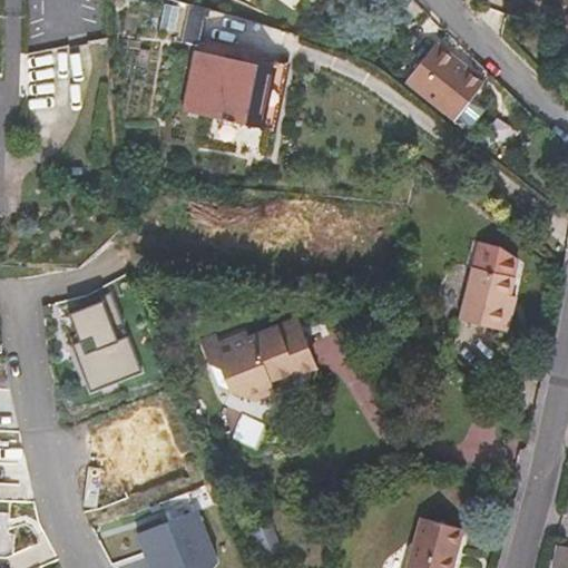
[(163,6),(158,30),(173,33),(178,9),(163,6)]
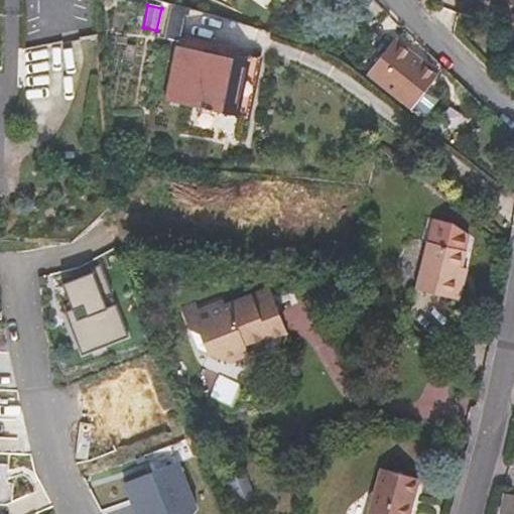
[(182,10),(172,7),(165,39),(176,42),(182,10)]
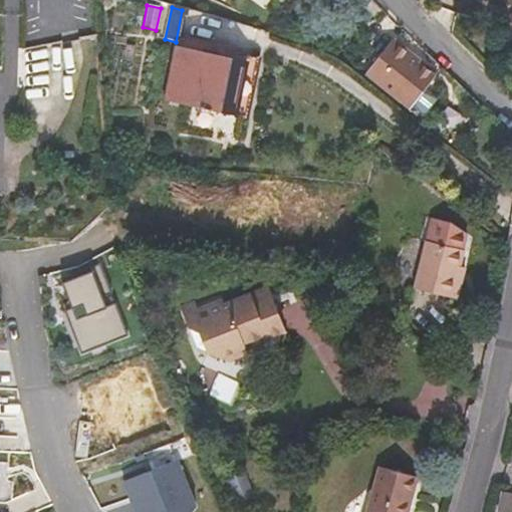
[(409,110),(435,77),(418,62),(414,68),(409,64),(415,56),(395,40),(365,75),(409,110)]
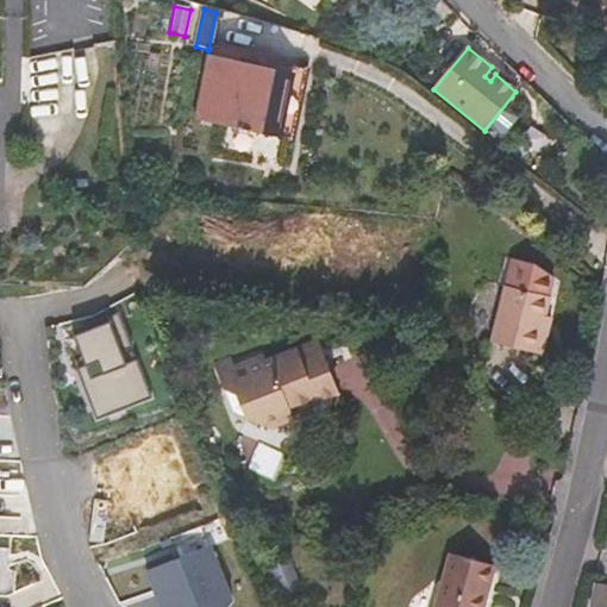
[(291,138),(304,69),(208,50),(206,61),(281,76),(269,133),(291,138)]
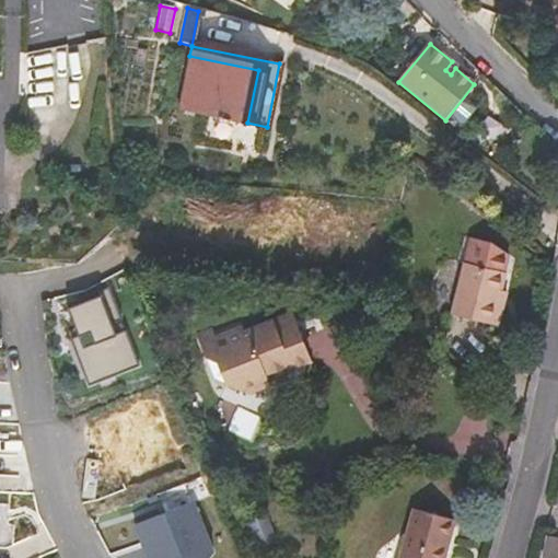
[(78,49),(26,57),(28,76),(59,71),(61,82),(82,79),(78,49)]
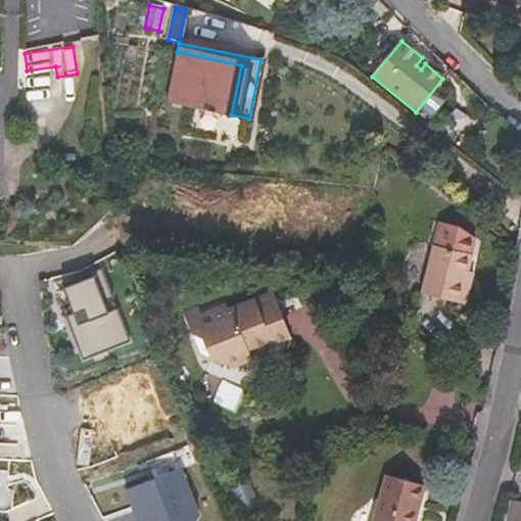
[(231,114),(241,65),(177,52),(167,101),(231,114)]
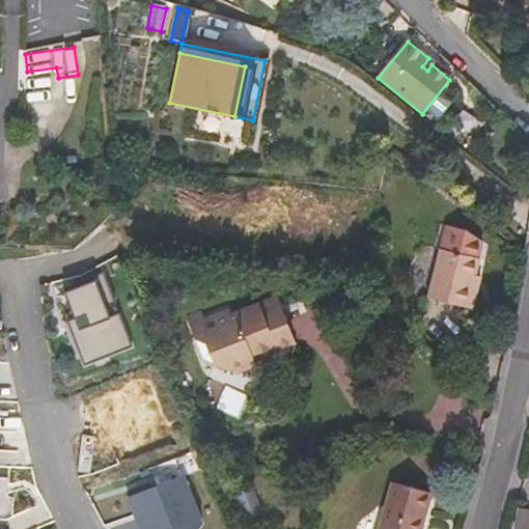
[(443,226),(438,250),(426,299),(464,307),(471,276),(475,258),(478,241),(467,231),(443,226)]
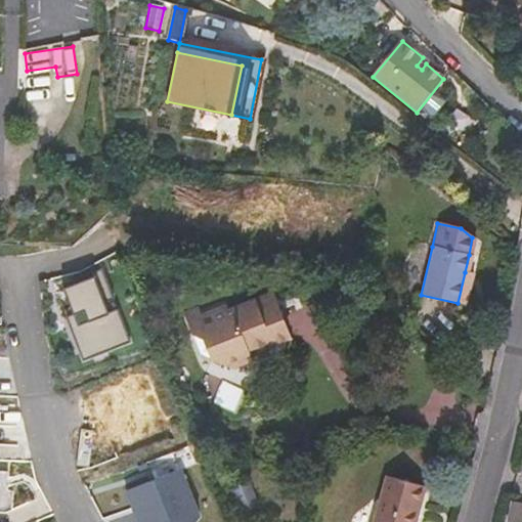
[(100,270),(60,286),(76,325),(46,337),(53,357),(77,348),(82,361),(128,342),(100,270)]
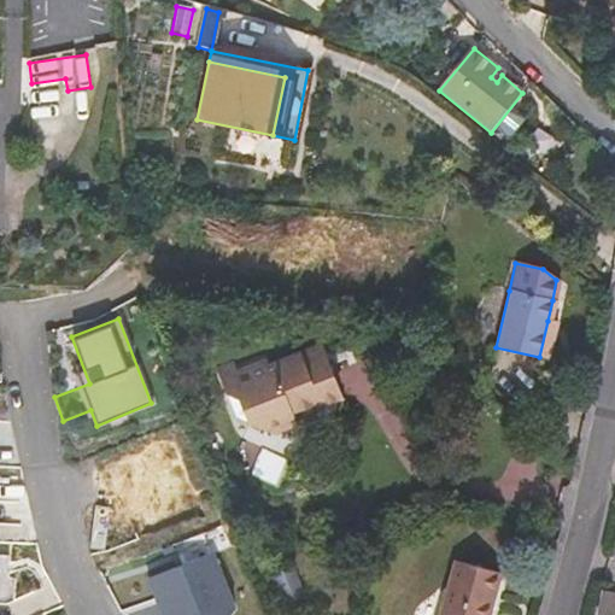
[(545,358),(554,322),(548,321),(539,357),(545,358)]
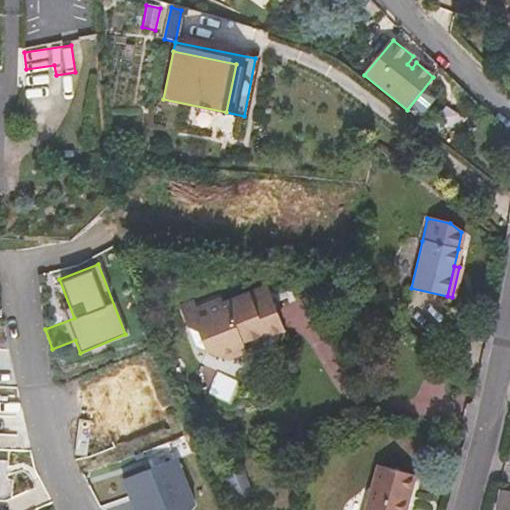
[(191,303),(180,307),(187,326),(199,330),(207,351),(227,360),(260,347),(264,339),(282,332),(265,289),(248,296),(247,295),(220,306),(218,301),(195,311),(191,303)]
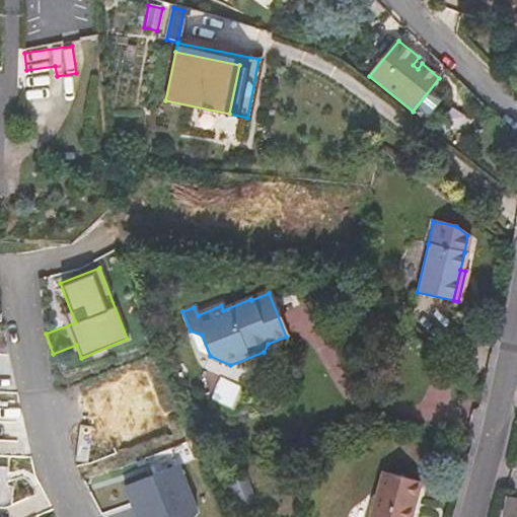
[(202,335),(190,330),(198,351),(210,356),(202,335)]
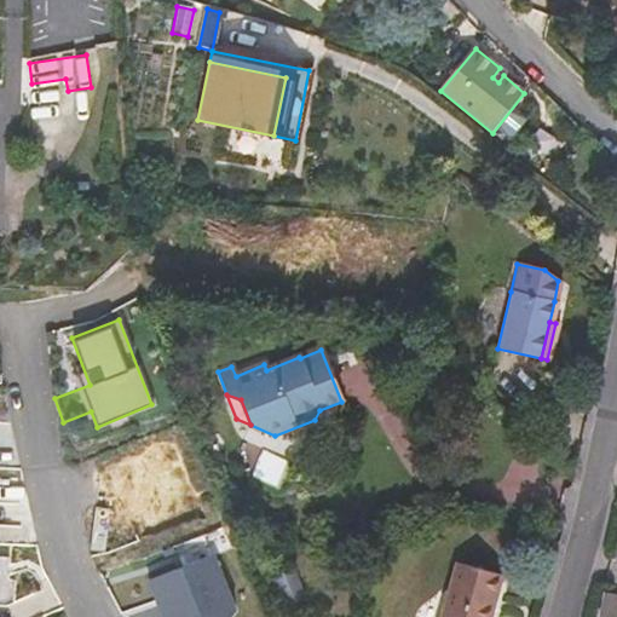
[(276,514),(264,513),(260,536),(275,537),(276,514)]
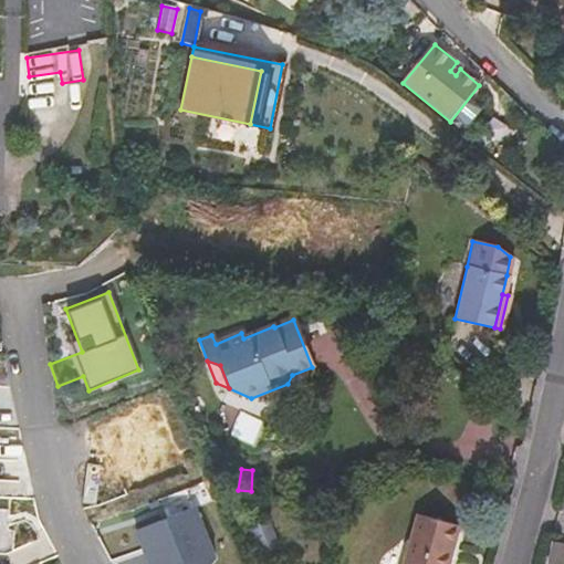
[(209,563),(211,561),(192,509),(133,531),(144,563),(209,563)]
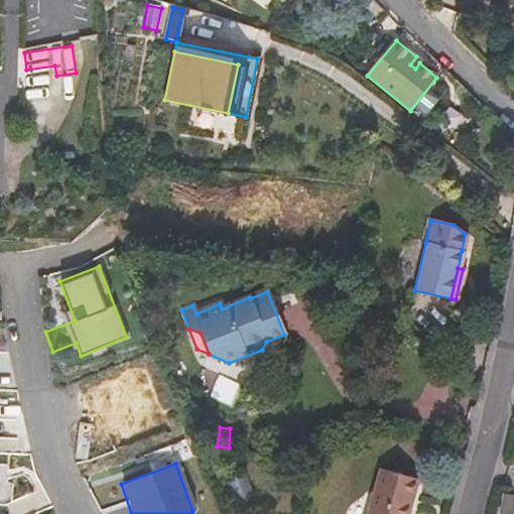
[(407,513),(416,480),(380,470),(368,513),(407,513)]
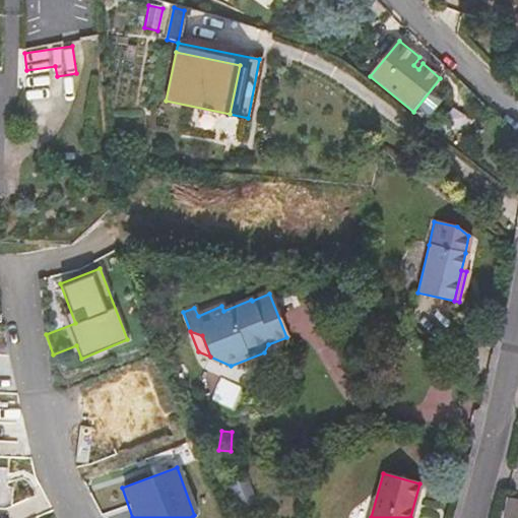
[(253,503),(244,480),(230,487),(239,509),(253,503)]
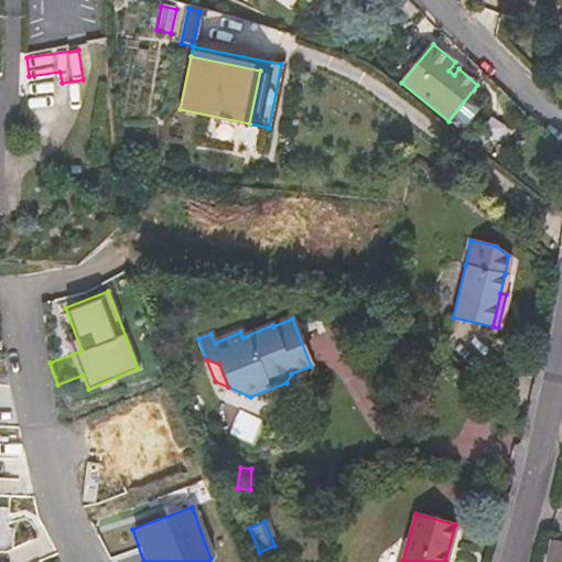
[(561,561),(561,546),(551,542),(547,561),(561,561)]
